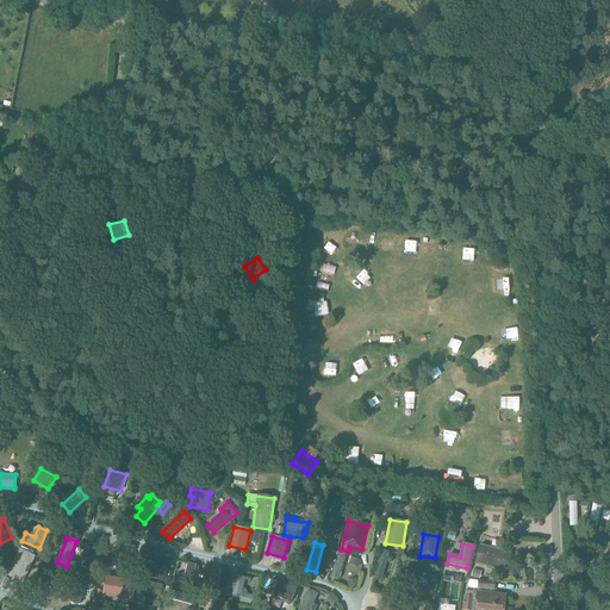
[(480,545),(475,564),(505,572),(510,553),(480,545)]
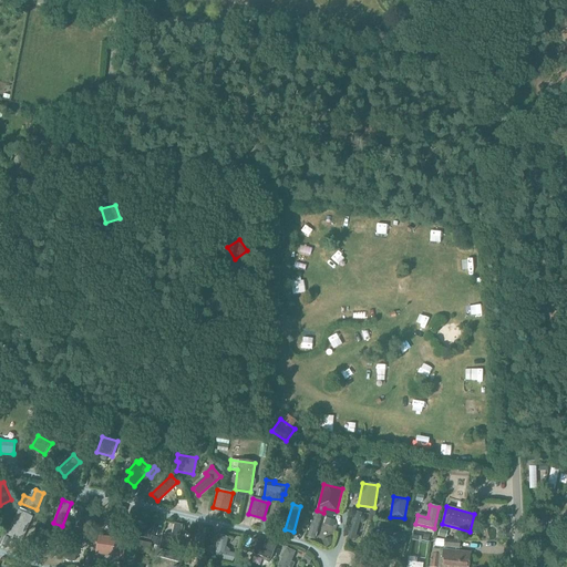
[(129,511),(109,507),(103,526),(123,531),(129,511)]
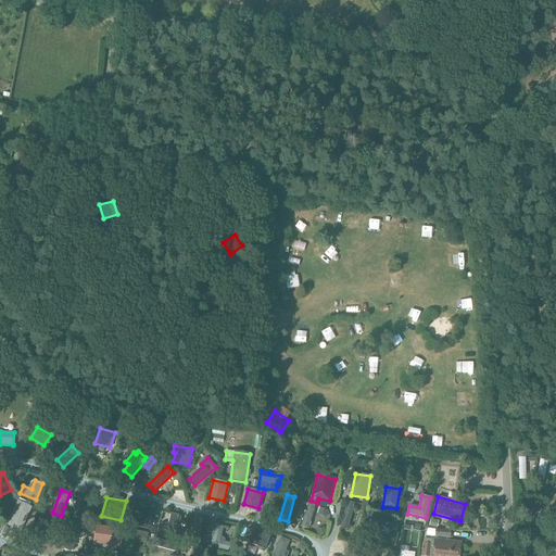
[(7,525),(21,531),(32,507),(19,501),(7,525)]
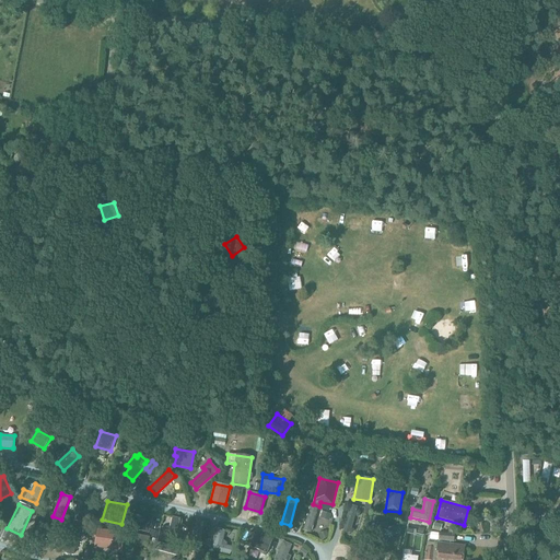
[(77,520),(90,524),(94,509),(80,505),(77,520)]
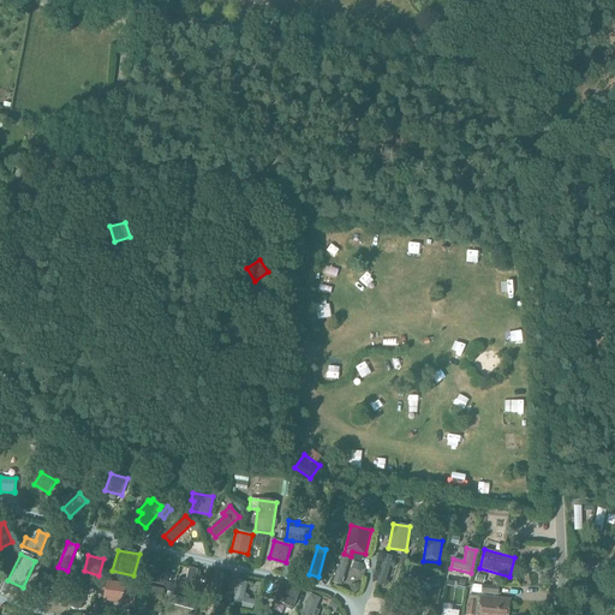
[(384,555),(377,583),(384,585),(393,557),(384,555)]
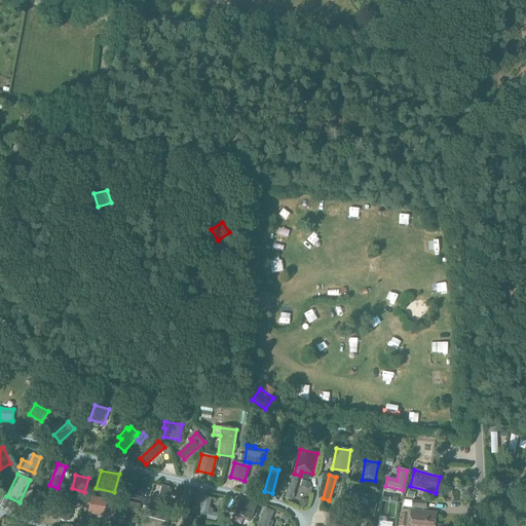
[(285,497),(292,499),(299,478),(292,476),(285,497)]
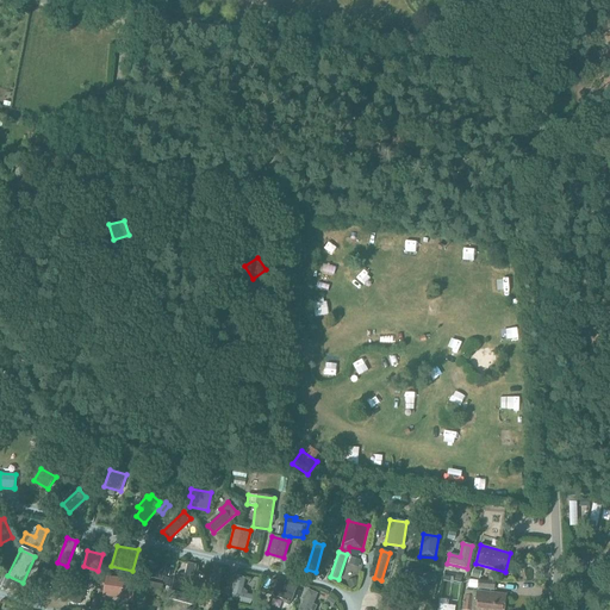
[(141,574),(162,580),(167,564),(159,561),(156,570),(143,566),(141,574)]
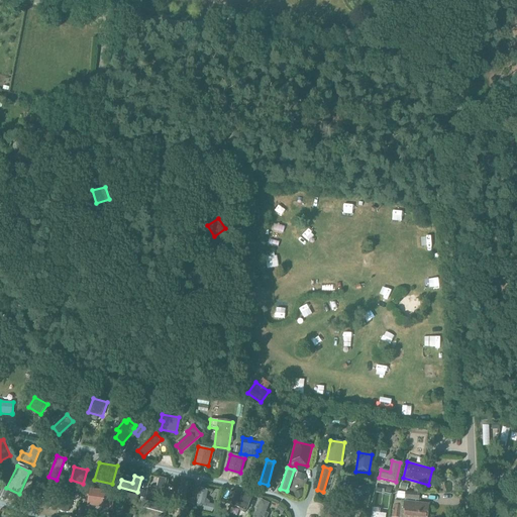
[(167,480),(159,478),(156,491),(147,489),(145,497),(162,500),(167,480)]
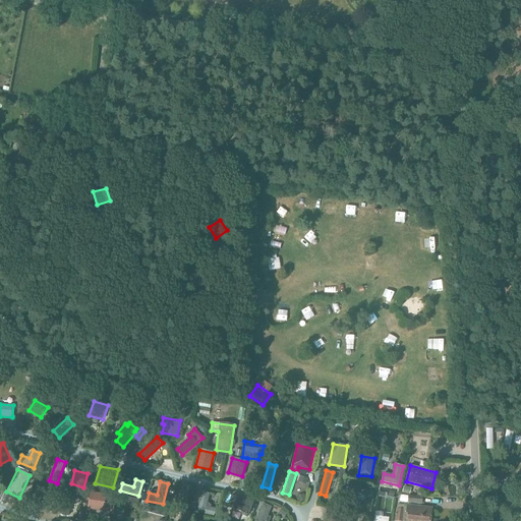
[(346,488),(370,497),(372,489),(348,481),(346,488)]
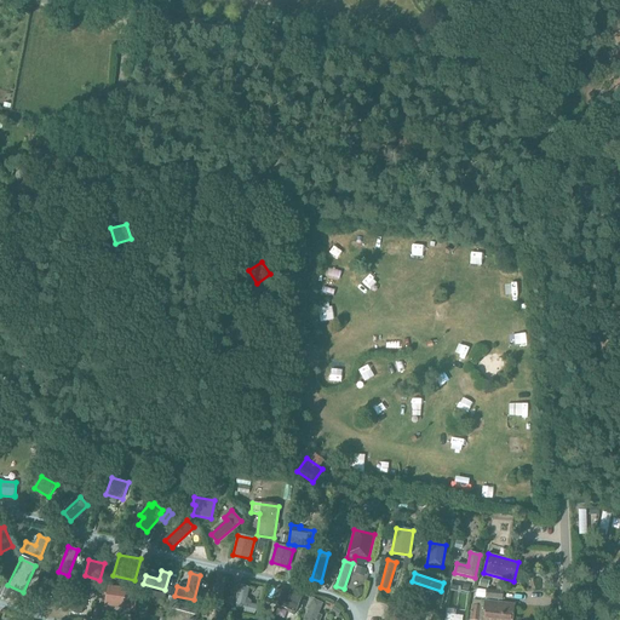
[(227,579),(218,577),(212,602),(220,604),(227,579)]
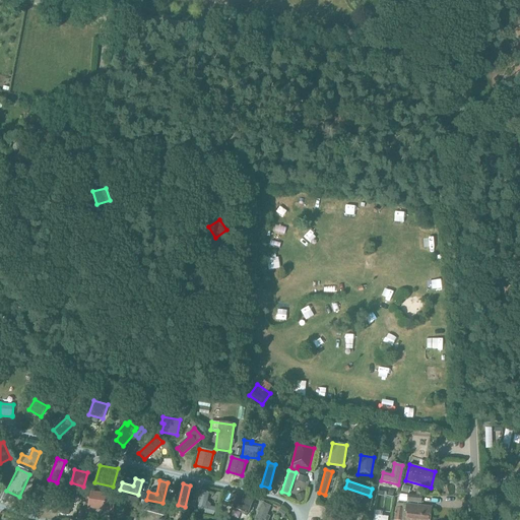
[(382,495),(385,486),(376,483),(374,492),(382,495)]
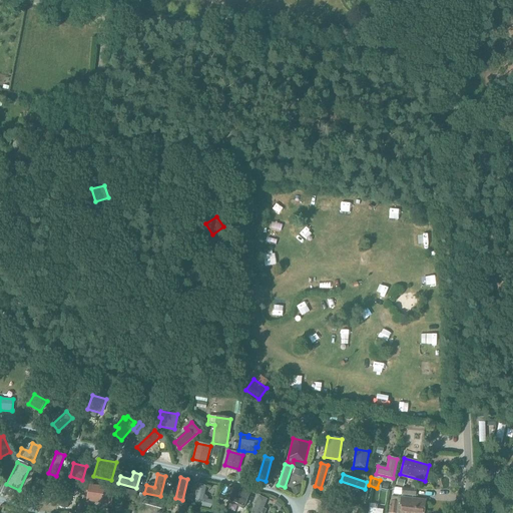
[(43,482),(36,479),(29,498),(36,501),(43,482)]
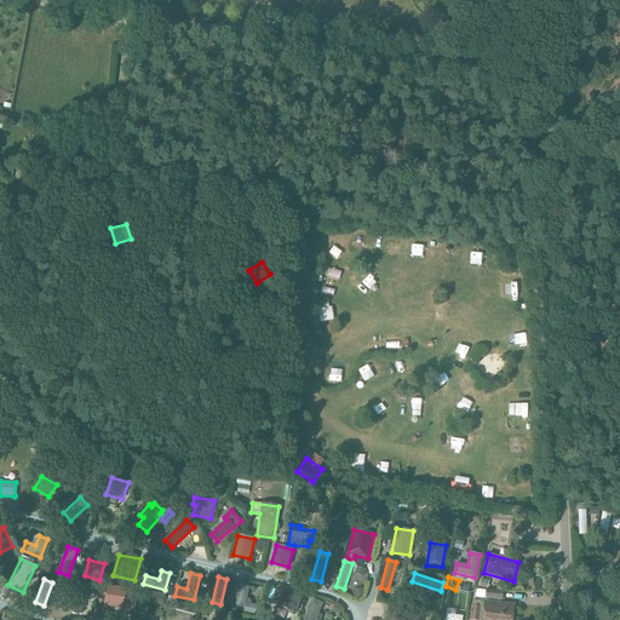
[(72,612),(81,614),(87,589),(78,586),(72,612)]
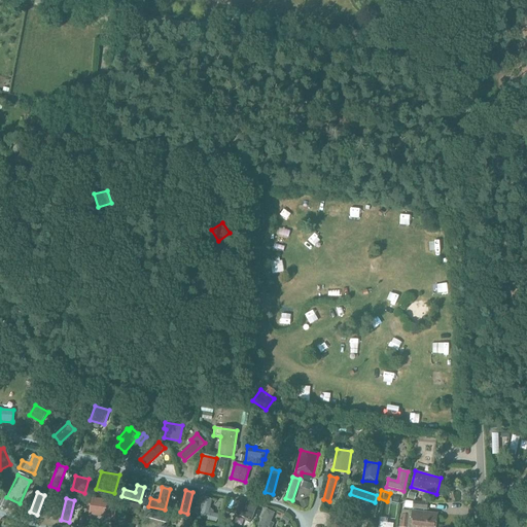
[(90,515),(114,519),(116,502),(92,498),(90,515)]
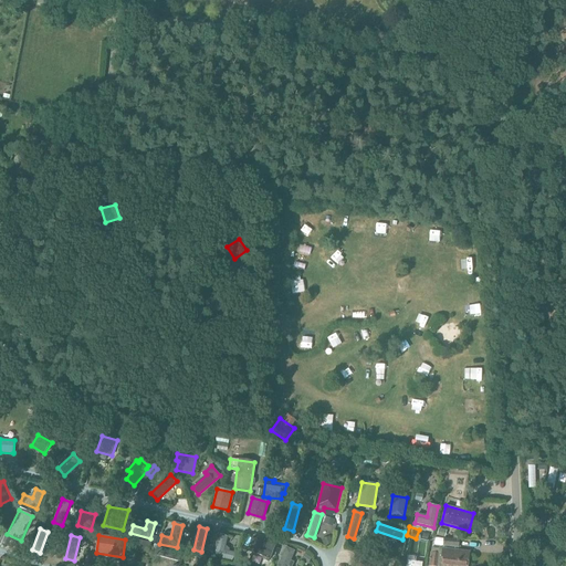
[(215,556),(232,561),(234,553),(224,551),(228,537),(220,535),(215,556)]
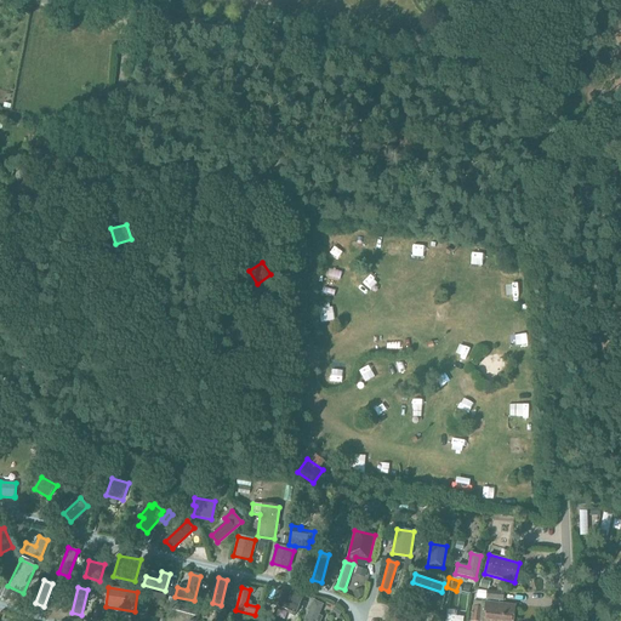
[(415,587),(411,597),(431,607),(436,597),(415,587)]
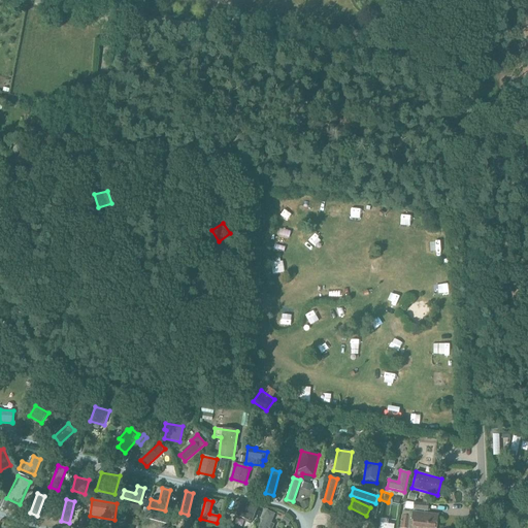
[(236,516),(252,522),(257,507),(241,501),(236,516)]
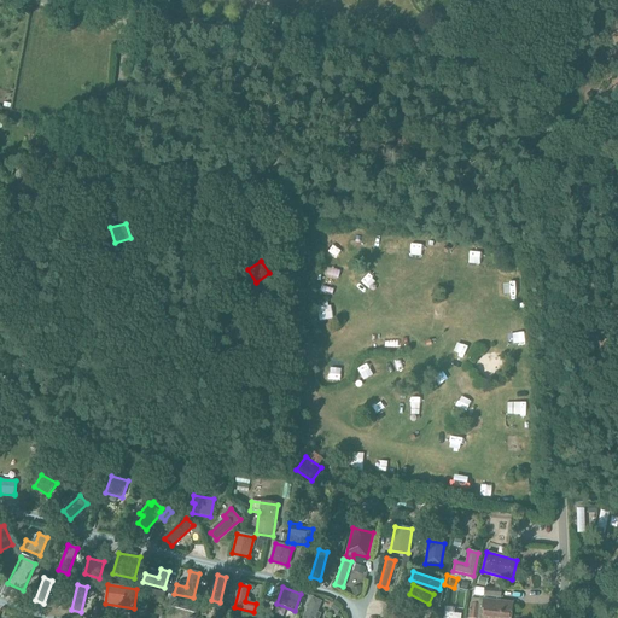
[(162,602),(164,592),(144,588),(139,612),(146,613),(149,600),(162,602)]
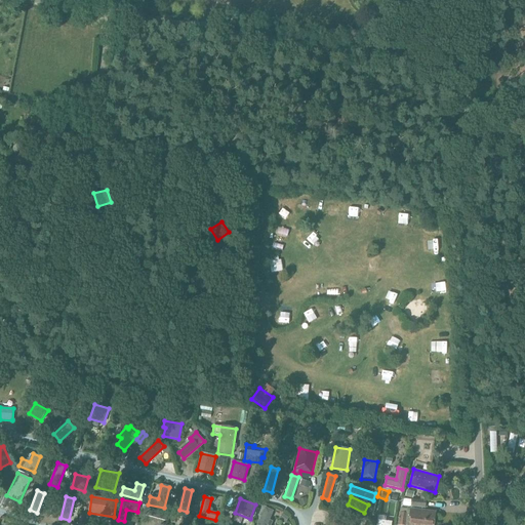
[(427,500),(412,499),(411,507),(426,508),(427,500)]
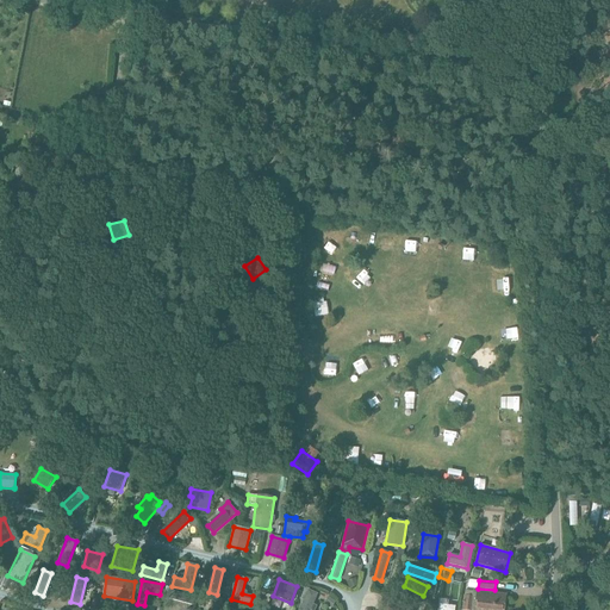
[(169,590),(168,599),(192,605),(194,597),(193,597),(170,590),(169,590)]
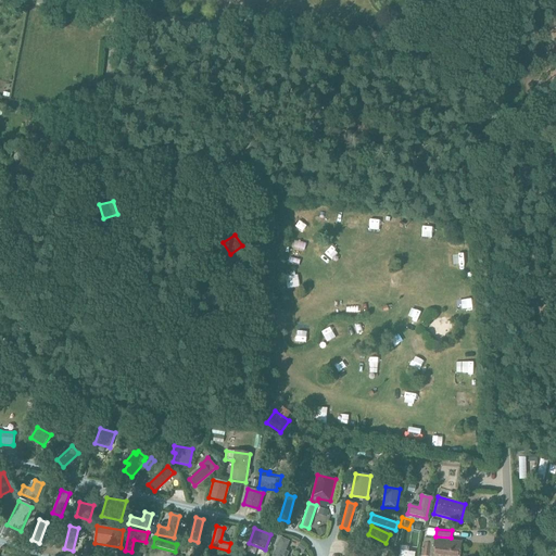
[(281,538),(273,555),(282,555),(289,542),(281,538)]
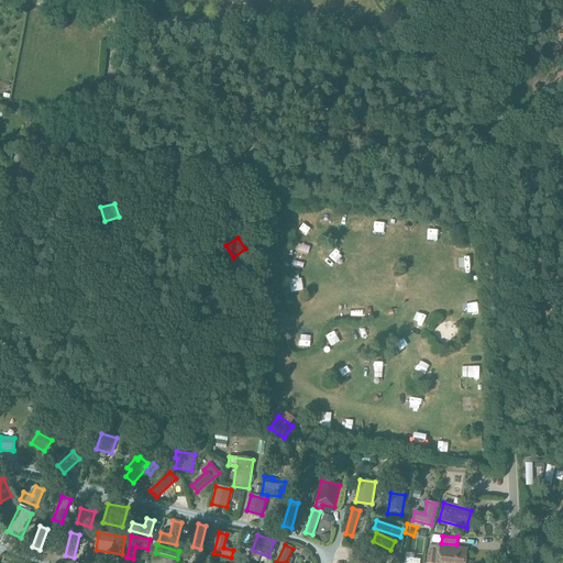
[(464,562),(466,552),(453,550),(453,548),(437,545),(437,551),(429,551),(428,562),(431,562),(464,562)]
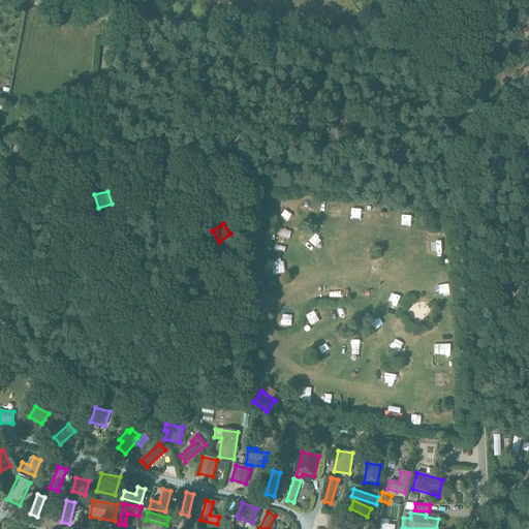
[(184,528),(191,528),(193,521),(187,520),(184,528)]
